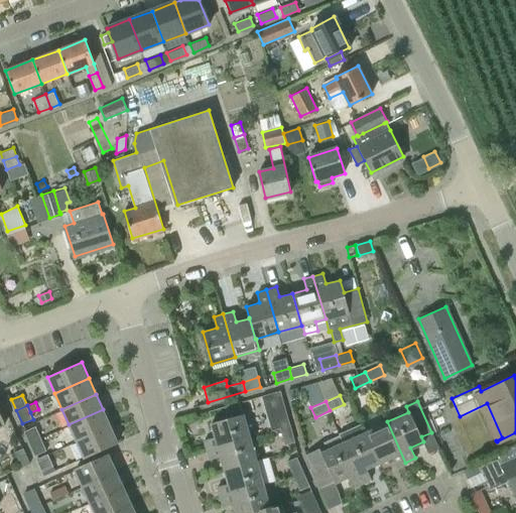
[(110,425),(103,409),(69,424),(76,440),(110,425)]
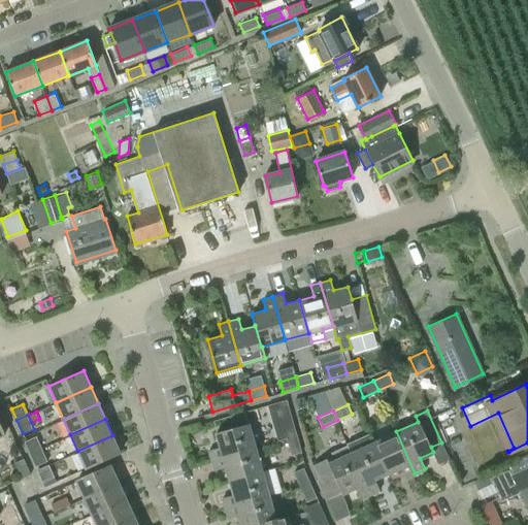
[(282,423),(286,438),(297,435),(292,420),(282,423)]
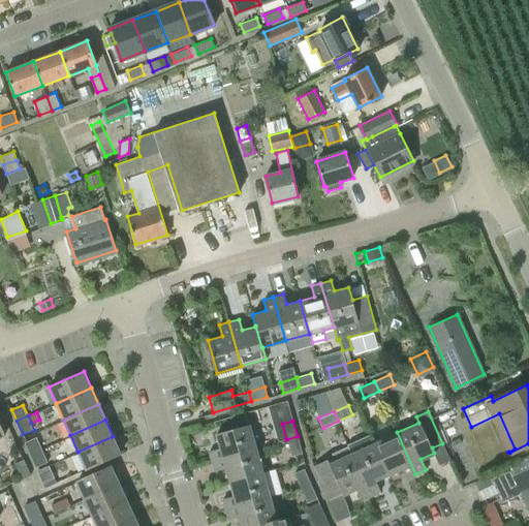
[(212,460),(255,447),(249,424),(216,433),(220,446),(209,450),(212,460)]
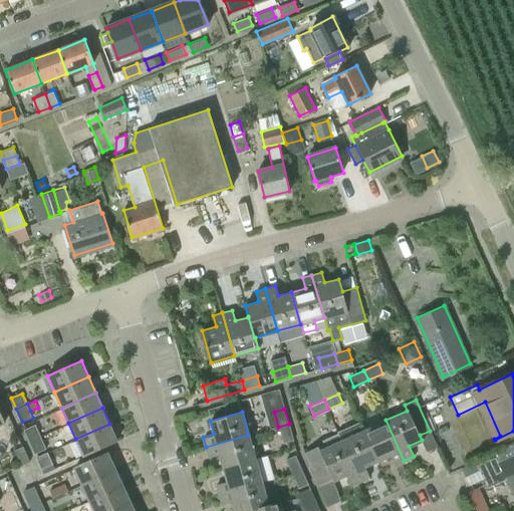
[(395,465),(404,461),(386,420),(363,430),(377,460),(390,455),(395,465)]
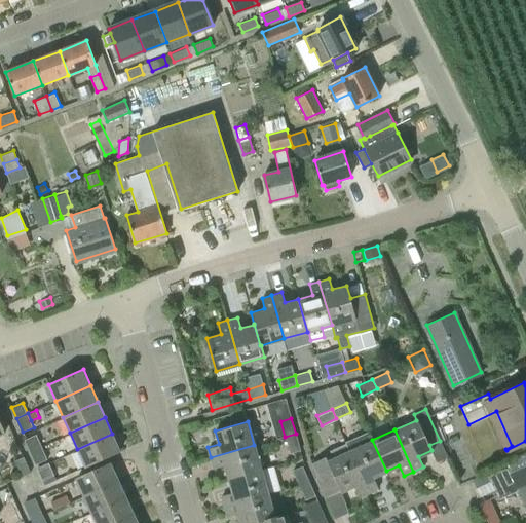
[(345,441),(346,442),(368,491),(378,487),(373,477),(386,471),(372,440),(368,431),(345,441)]
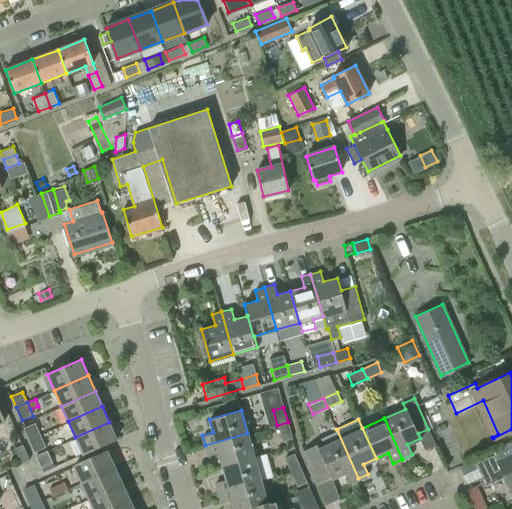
[(41,434),(36,422),(25,427),(30,439),(41,434)]
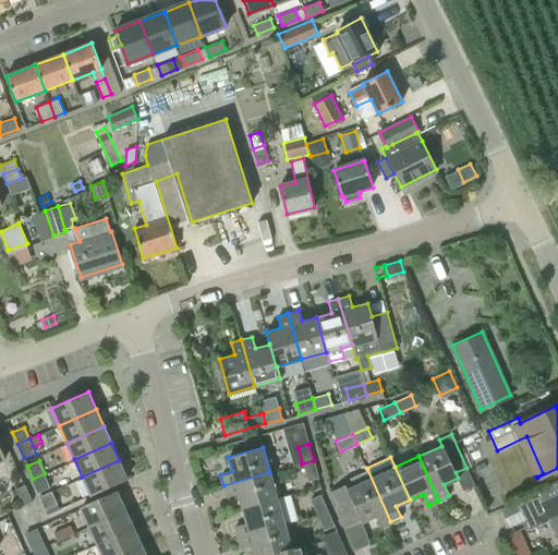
[(126,478),(119,460),(82,477),(91,494),(126,478)]
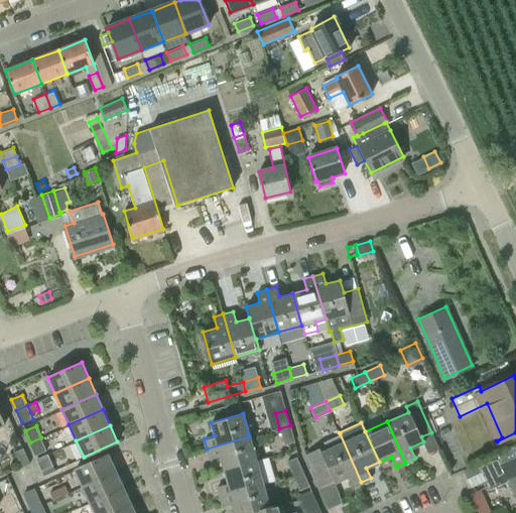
[(294,440),(290,425),(279,428),(281,434),(283,443),(294,440)]
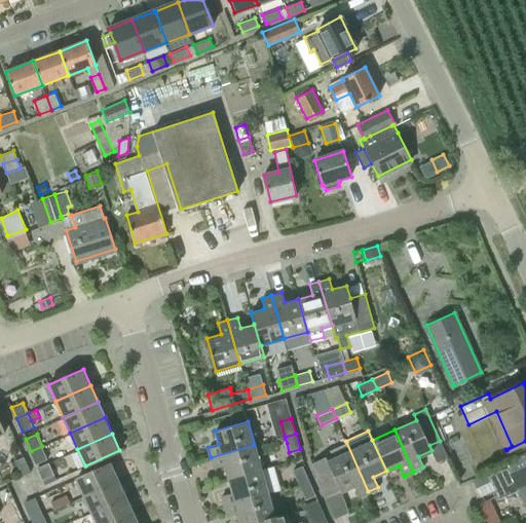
[(359,496),(368,491),(346,442),(325,451),(323,456),(312,461),(318,477),(316,478),(325,496),(340,490),(341,491),(354,486),(359,496)]
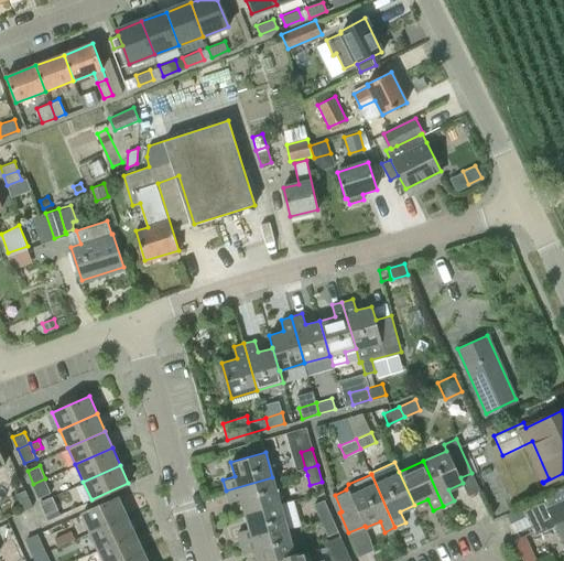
[(245,513),(280,503),(272,477),(226,491),(229,502),(241,498),(245,513)]
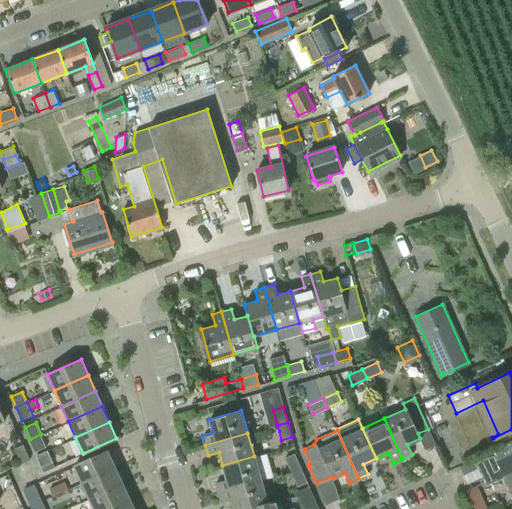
[(47,445),(41,434),(30,439),(35,450),(47,445)]
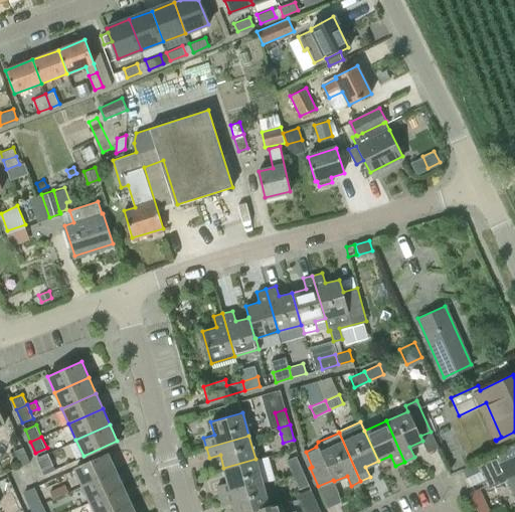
[(29,461),(23,447),(14,450),(21,465),(29,461)]
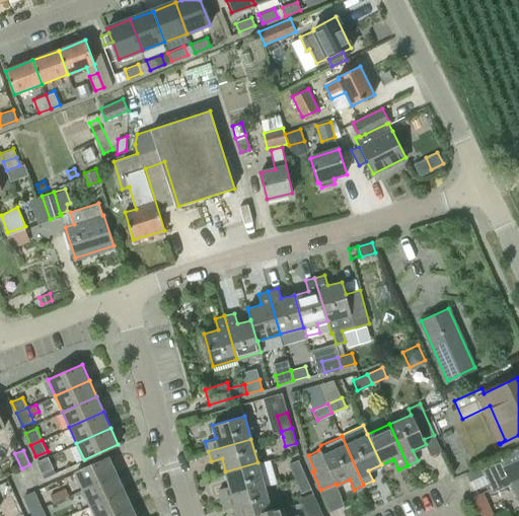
[(54,466),(49,455),(38,460),(43,471),(54,466)]
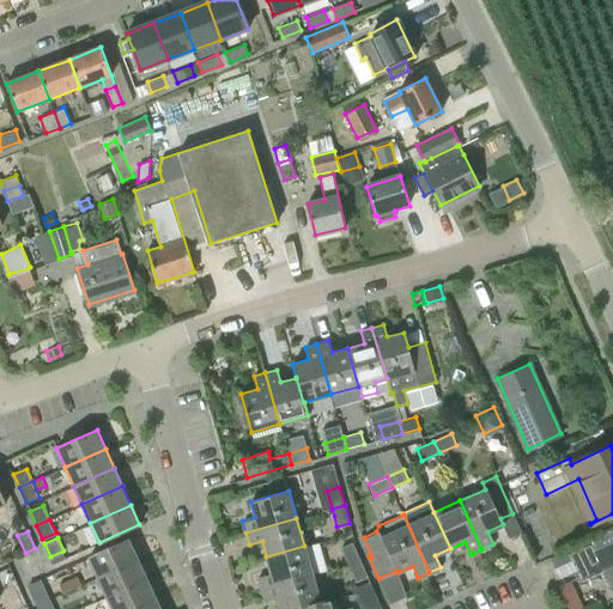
[(89,556),(97,577),(138,559),(128,539),(89,556)]
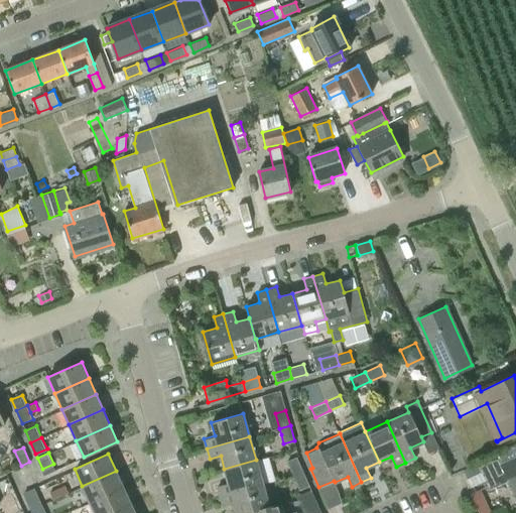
[(287,461),(293,475),(302,471),(296,457),(287,461)]
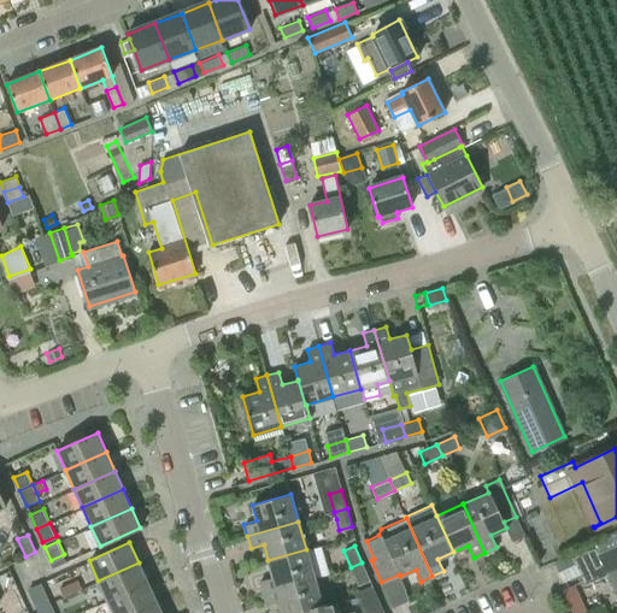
[(615,588),(616,587),(616,546),(601,554),(598,546),(573,556),(585,584),(607,573),(615,588)]
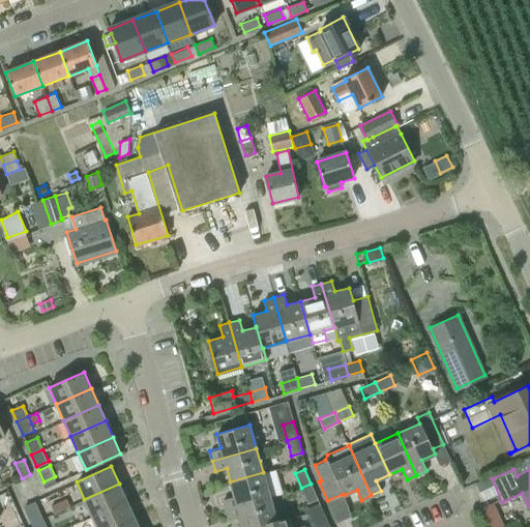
[(223,499),(226,509),(269,497),(263,472),(230,481),(234,496),(223,499)]
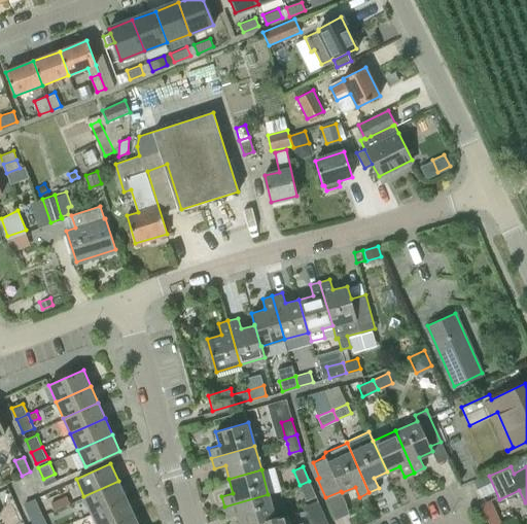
[(126,497),(118,481),(83,496),(92,513),(126,497)]
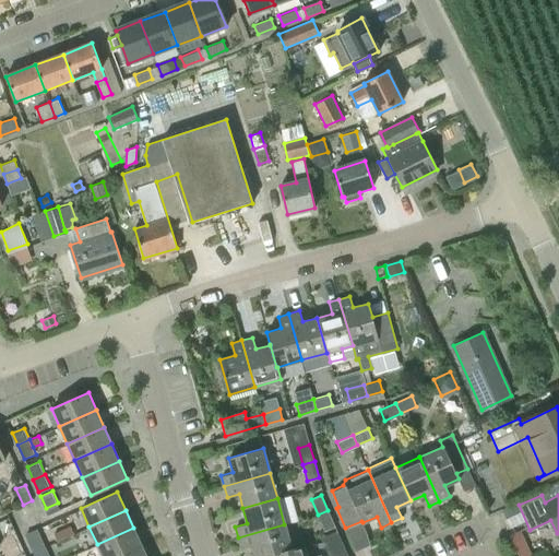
[(334,524),(328,510),(318,515),(324,529),(334,524)]
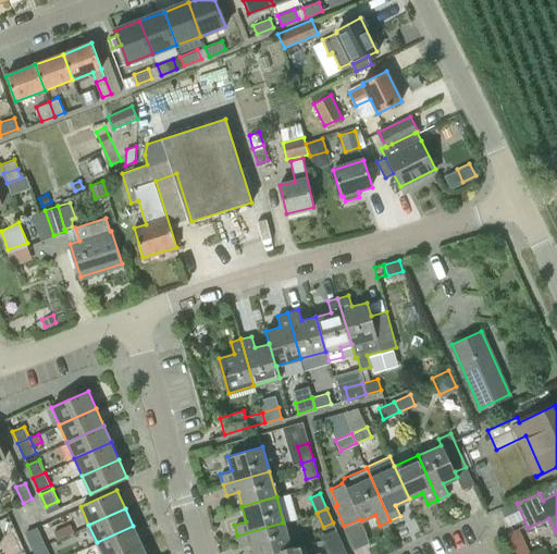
[(283,522),(237,536),(240,545),(252,542),(255,553),(269,553),(291,548),(291,546),(283,522)]
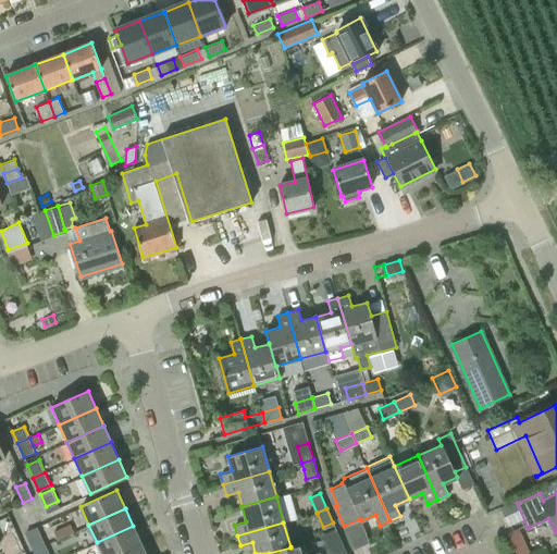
[(133,526),(97,542),(101,553),(116,553),(140,543),(133,526)]
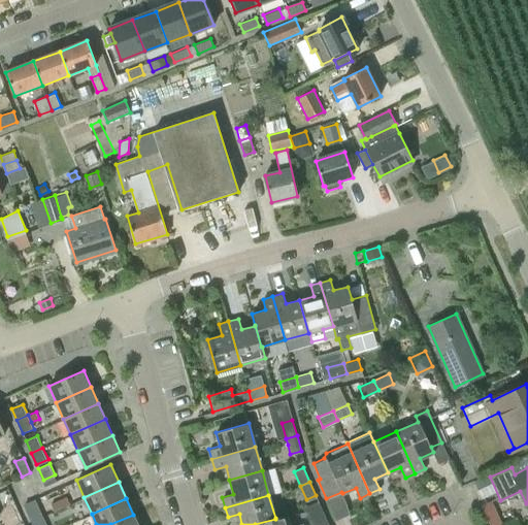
[(36,499),(25,504),(30,516),(42,511),(36,499)]
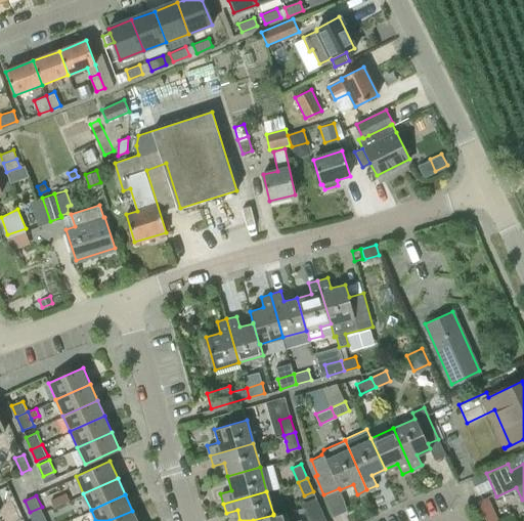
[(326,520),(323,515),(317,501),(303,507),(308,520),(326,520)]
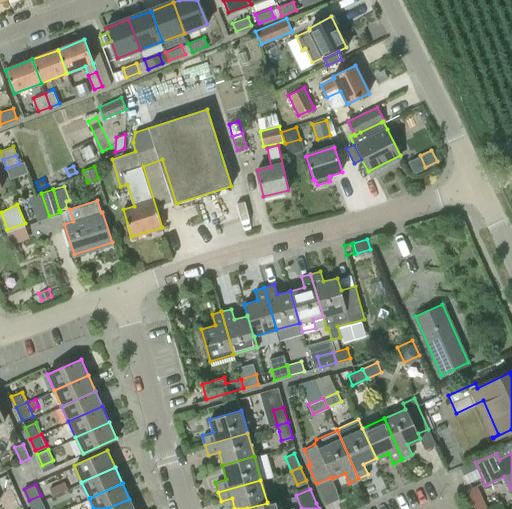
[(134,508),(129,499),(107,508),(134,508)]
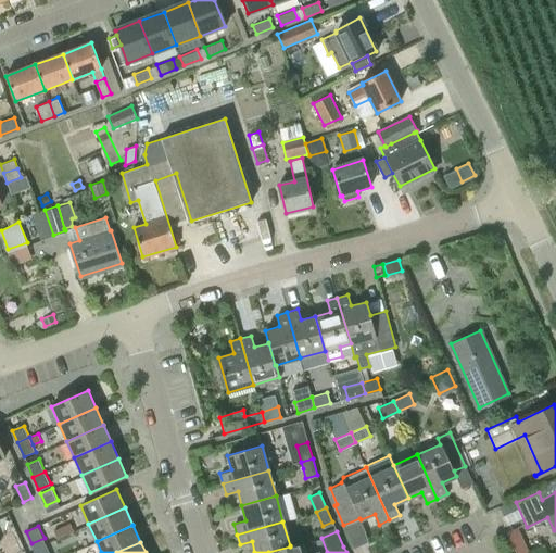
[(319,552),(319,550),(306,552),(305,552),(303,542),(290,545),(290,547),(268,552),(319,552)]
